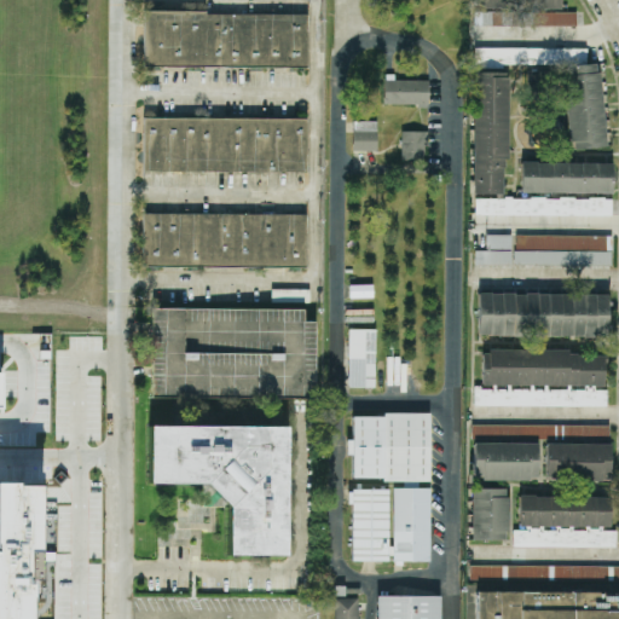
[(561,0),(476,0),(476,9),(561,10),(561,0)]
